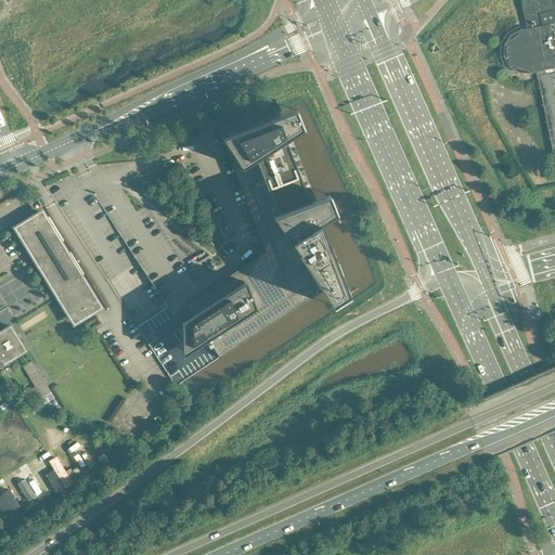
[(554,0),(525,0),(523,1),(524,3),(523,3),(528,28),(523,29),(513,35),(505,44),(504,56),(510,66),(519,74),(531,74),(537,73),(539,80),(554,155),(554,154),(554,0)]
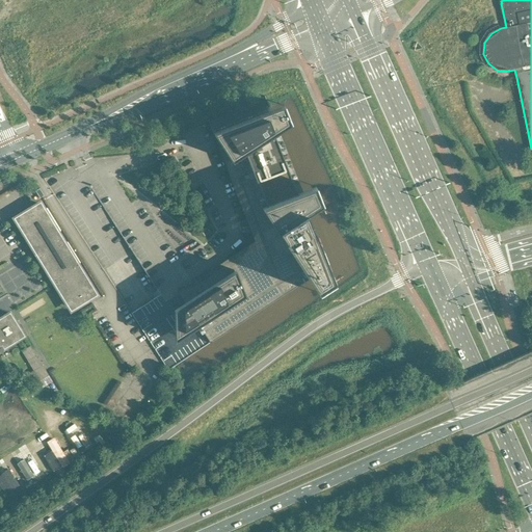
[(132,313),(132,314),(168,370),(175,366),(210,343),(309,280),(318,293),(335,282),(328,266),(309,214),(322,206),(315,186),(299,192),(276,133),(291,124),(284,105),(268,111),(265,104),(262,97),(210,120),(210,121),(254,234),(257,242),(178,294),(166,302),(161,294),(160,295),(132,313)]
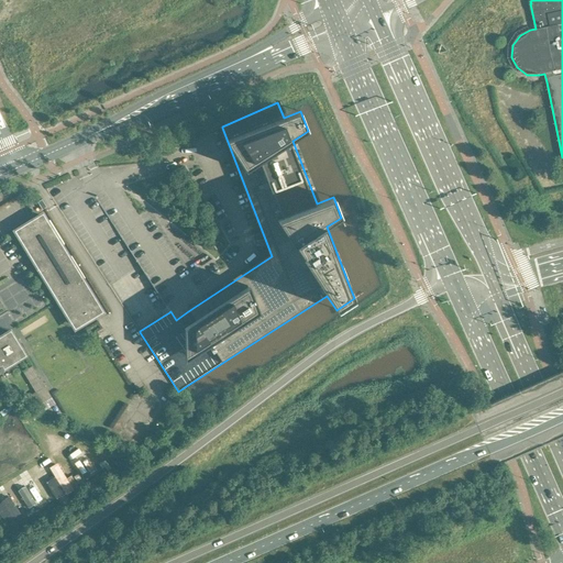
[(29,222),(20,228),(24,235),(22,236),(36,262),(40,260),(43,265),(37,268),(70,322),(75,319),(79,327),(99,315),(95,307),(99,305),(66,251),(63,252),(61,247),(63,245),(47,221),(45,222),(41,214),(31,221),(32,222),(30,223),(29,222)]
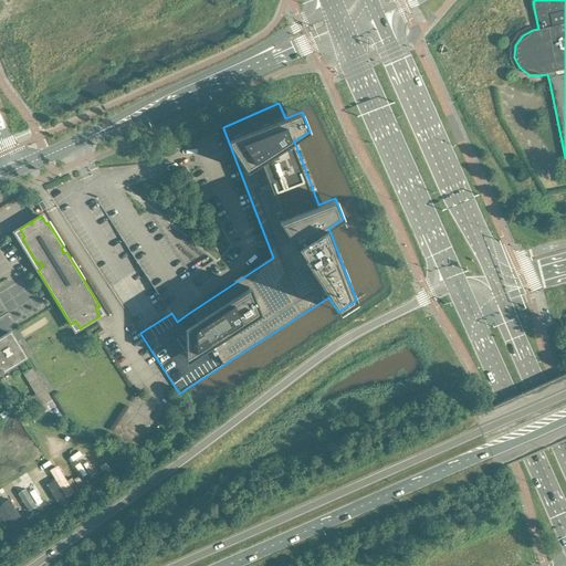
[(0,368),(2,367),(4,371),(25,358),(24,357),(25,356),(12,334),(11,335),(10,333),(0,338),(0,368)]
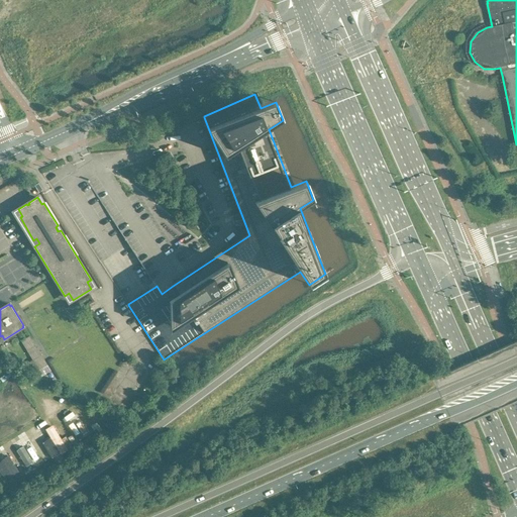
[(28,339),(36,335),(32,327),(24,331),(28,339)]
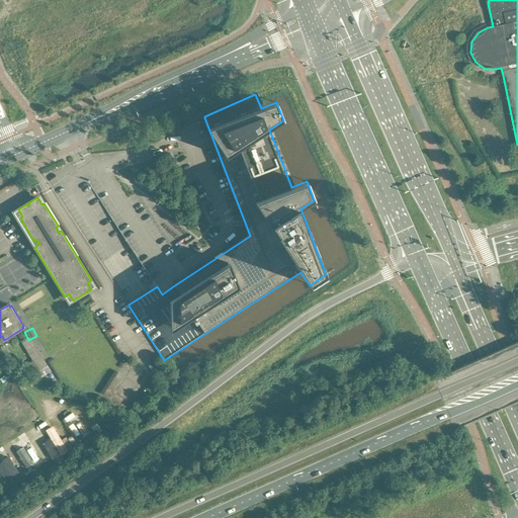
[(67,450),(53,427),(47,431),(51,438),(42,443),(53,459),(62,453),(65,457),(69,455),(66,451),(67,450)]
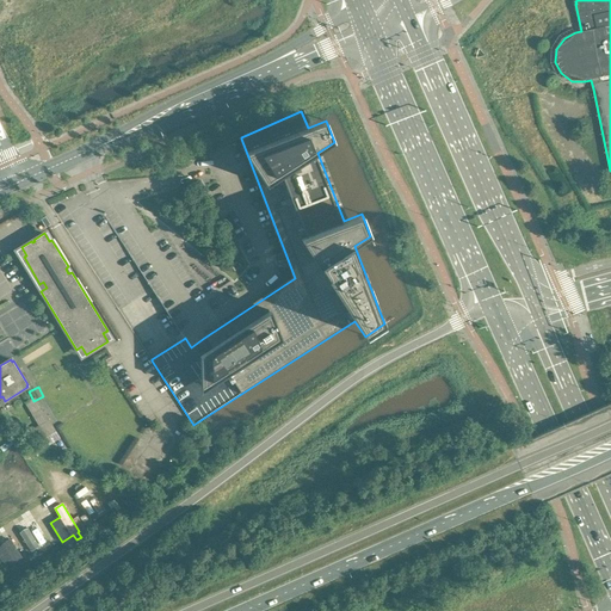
[(39,547),(28,528),(20,534),(31,551),(39,547)]
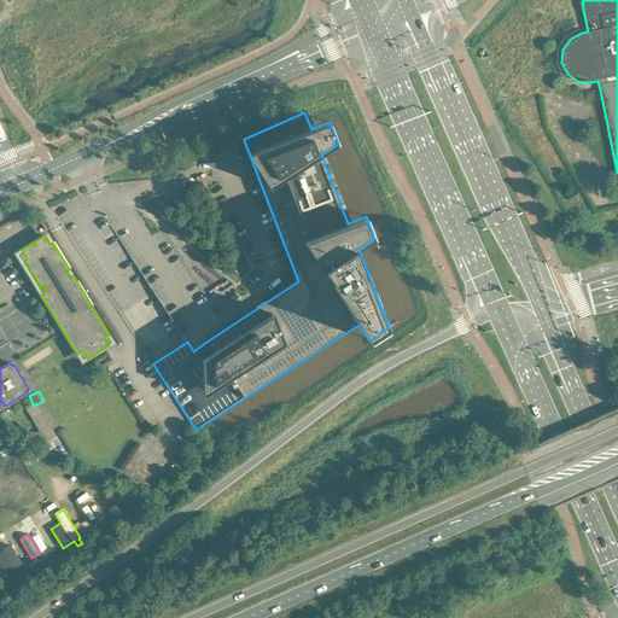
[(29,576),(11,546),(3,551),(3,552),(0,552),(0,564),(12,584),(21,579),(22,581),(29,576)]
